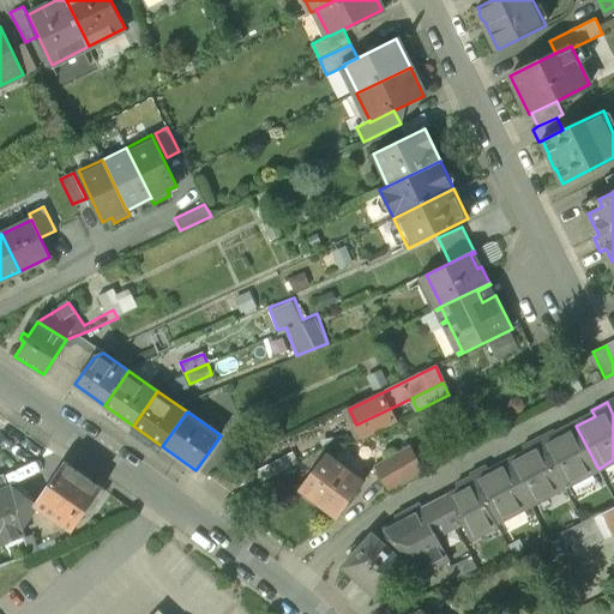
[(576,426),(558,435),(554,429),(539,438),(565,486),(599,469),(576,426)]
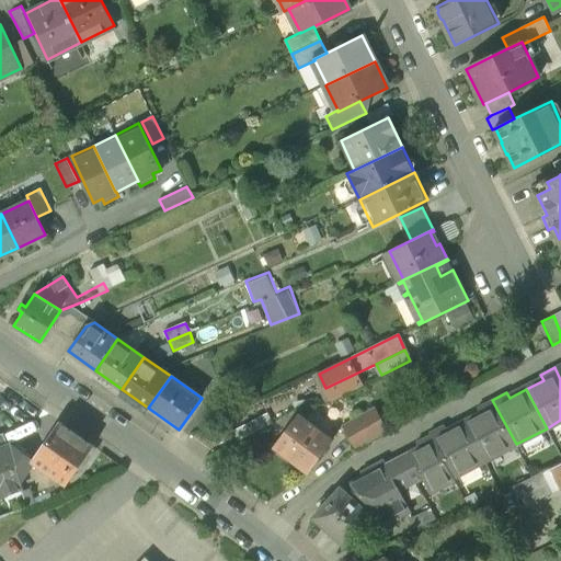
[(516,444),(492,400),(478,408),(481,413),(465,422),(484,460),(516,444)]
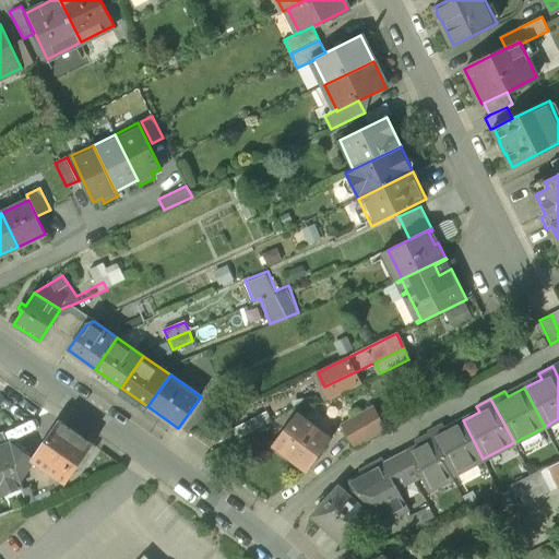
[(371,406),(342,424),(355,448),(385,430),(371,406)]
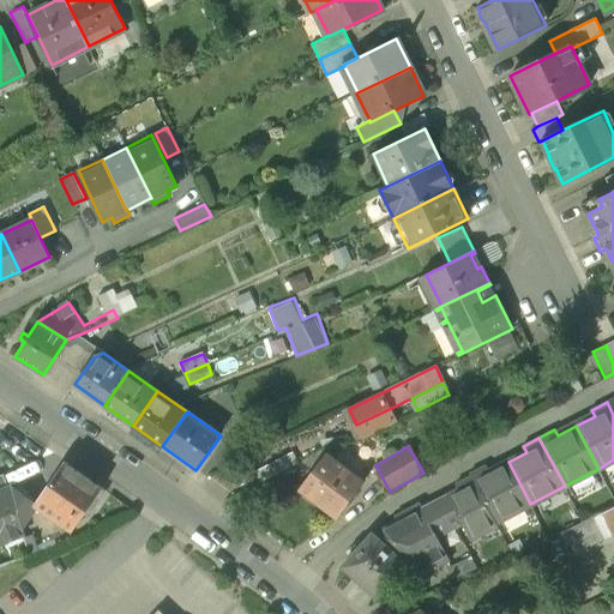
[(293,452),(254,471),(260,482),(299,463),(293,452)]
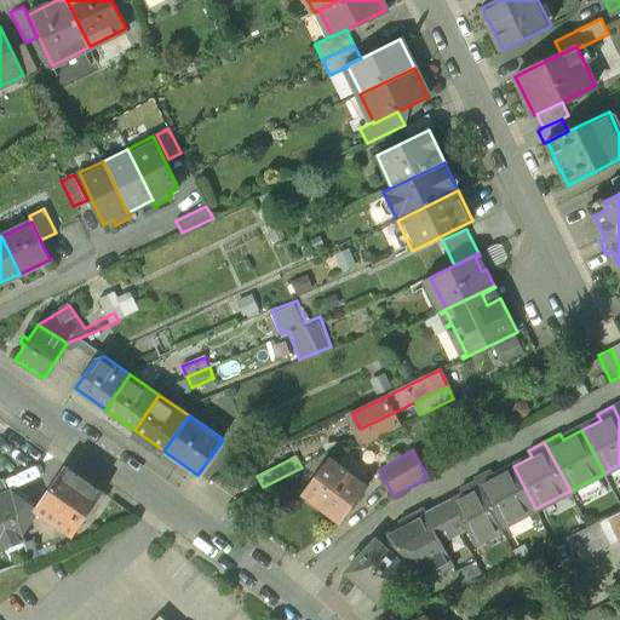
[(368,484),(331,457),(302,495),(339,523),(368,484)]
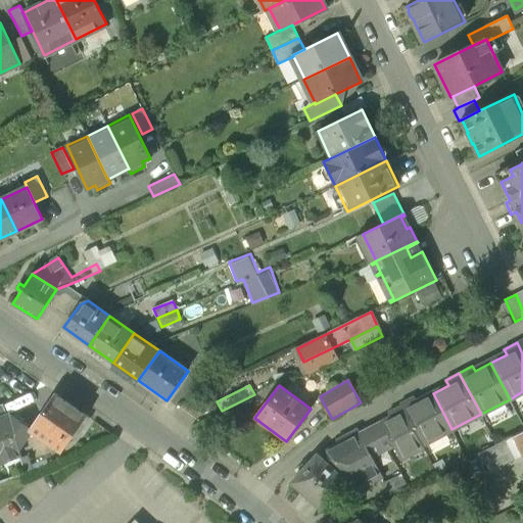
[(54,393),(29,430),(30,431),(61,453),(87,416),(54,393)]
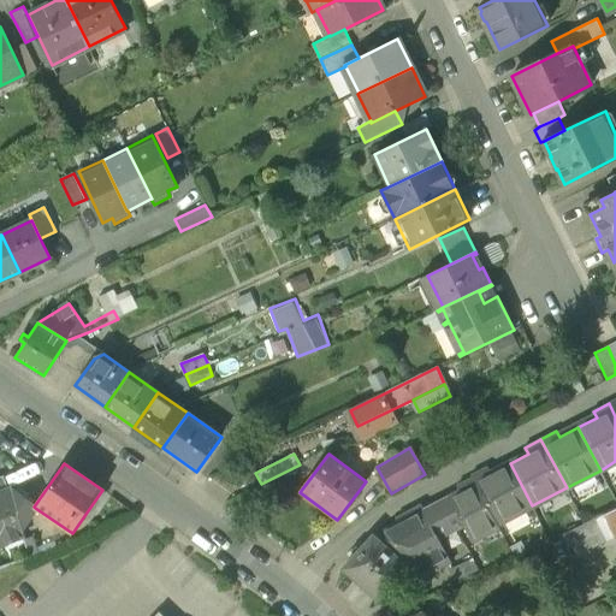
[(510,463),(491,473),(487,467),(472,475),(473,477),(498,523),(532,505),(510,463)]
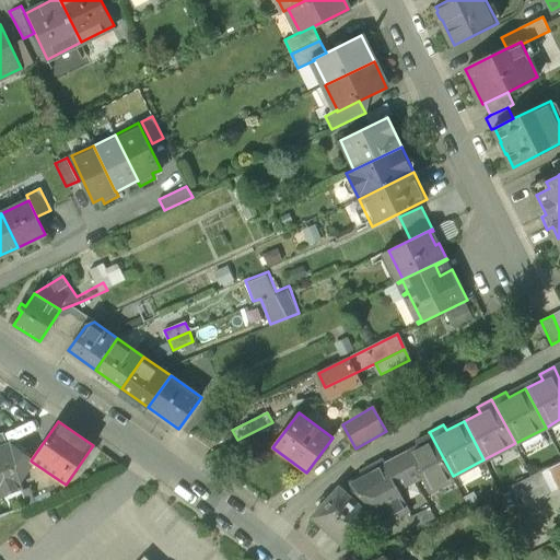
[(453,476),(430,433),(416,441),(419,446),(409,452),(421,476),(430,490),(454,478),(453,476)]
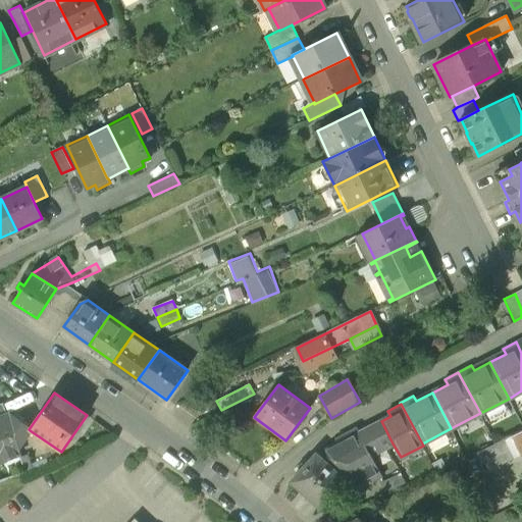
[(6,416),(0,418),(0,461),(17,454),(15,450),(30,430),(29,429),(8,415),(6,416)]
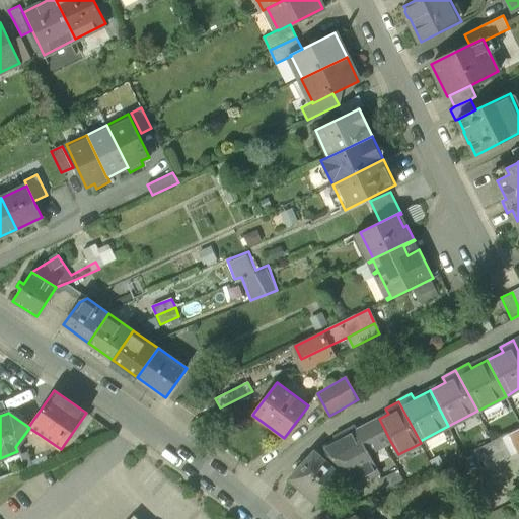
[(379,419),(358,430),(369,452),(390,441),(379,419)]
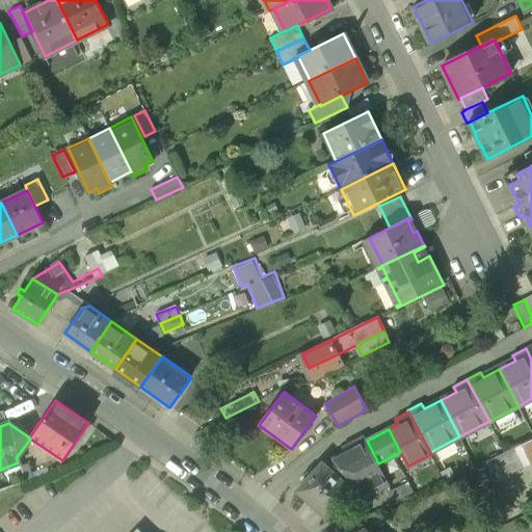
[(364,435),(342,447),(344,451),(323,462),(351,489),(345,496),(355,504),(390,485),(378,463),(367,441),(364,435)]
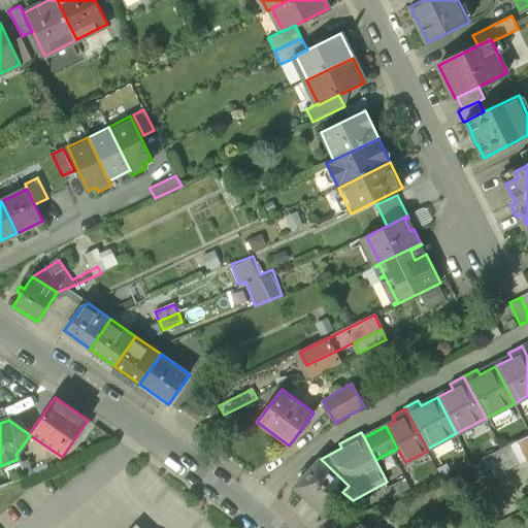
[(527,435),(481,458),(490,477),(527,458),(527,435)]
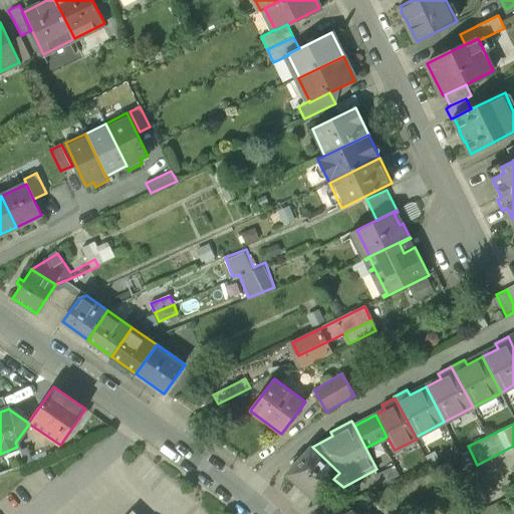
[(312,447),(304,455),(301,452),(294,459),(298,462),(287,474),(315,499),(333,479),(339,473),(312,447)]
